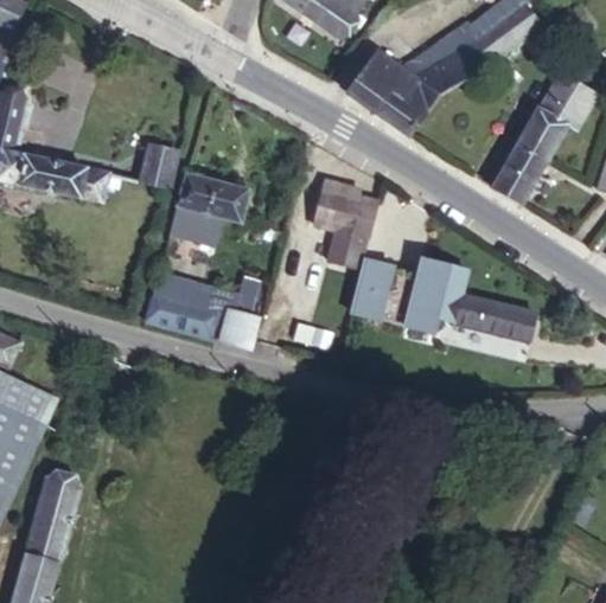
[(26,2),(20,0),(0,0),(0,24),(0,57),(2,58),(26,2)]
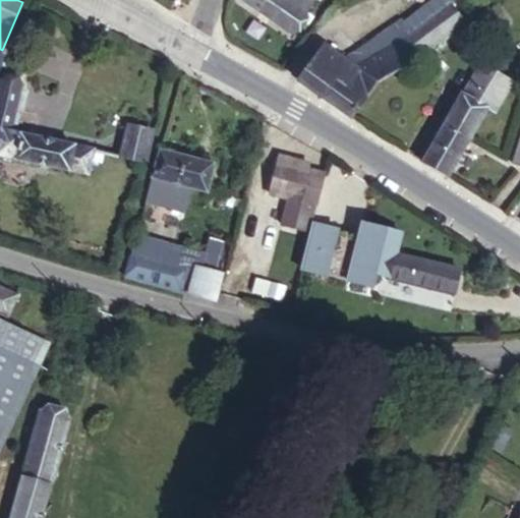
[(246,0),(290,31),(299,18),(306,23),(312,14),(304,9),(310,0),(246,0)]
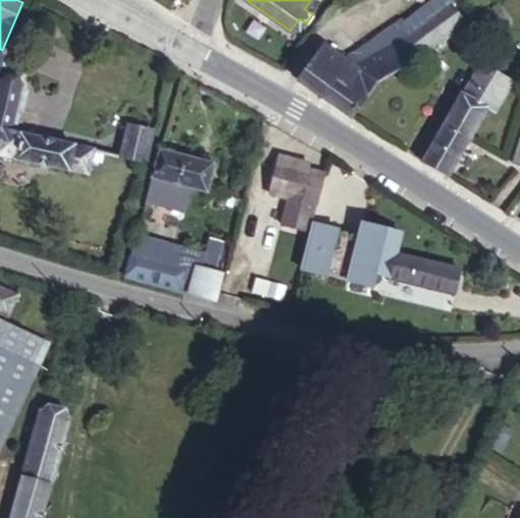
[(430,46),(463,20),(449,2),(451,0),(429,0),(408,17),(430,46)]
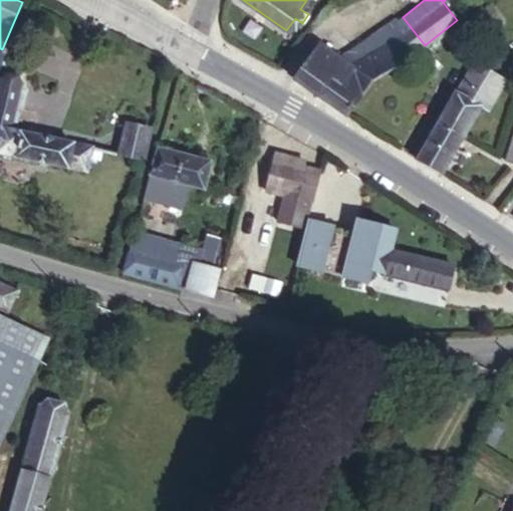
[(294,77),(345,113),(366,86),(373,76),(408,59),(408,58),(425,45),(403,17),(397,21),(395,18),(340,56),(319,41),(294,77)]
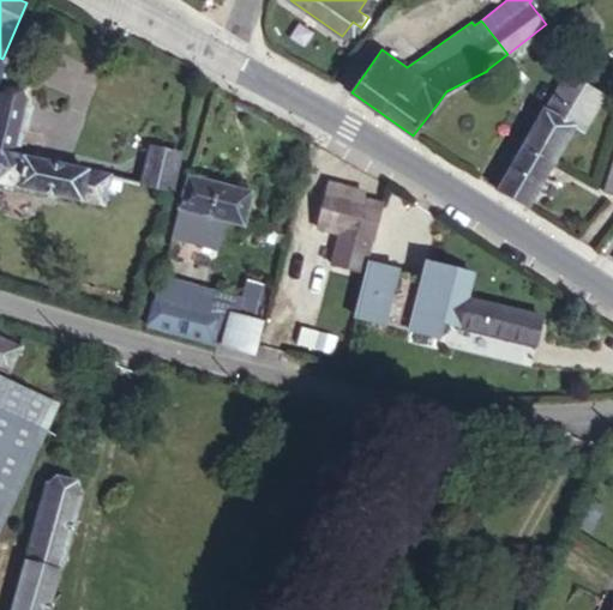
[(546,107),(572,124),(582,130),(602,95),(565,73),(546,107)]
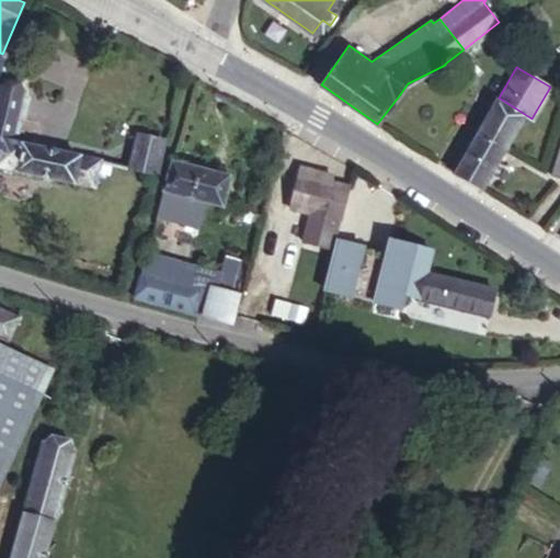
[(0,154),(98,181),(105,149),(20,126),(29,97),(3,88),(0,99),(0,154)]
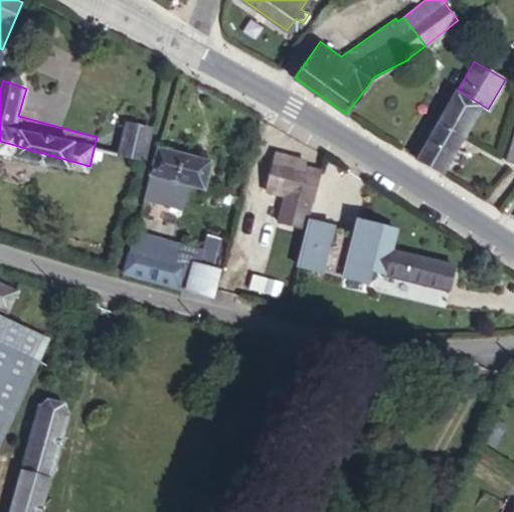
[(437,125),(461,139),(480,104),(458,90),(457,90),(437,125)]
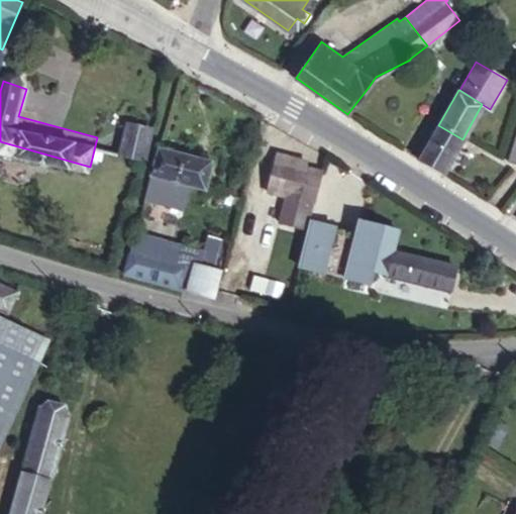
[(142,148),(149,122),(121,116),(113,141),(142,148)]
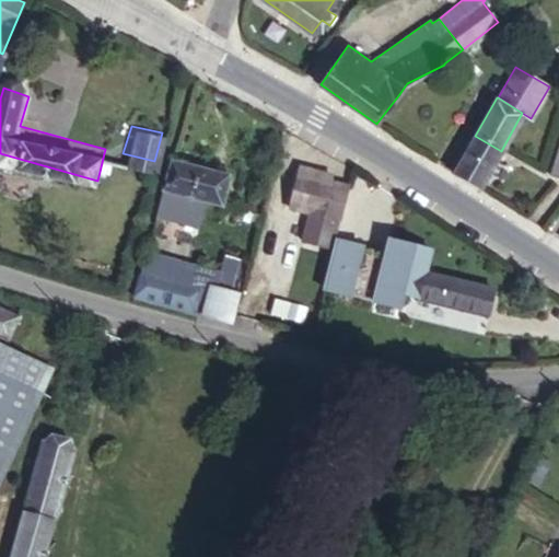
[(454,172),(481,187),(501,151),(475,136),(454,172)]
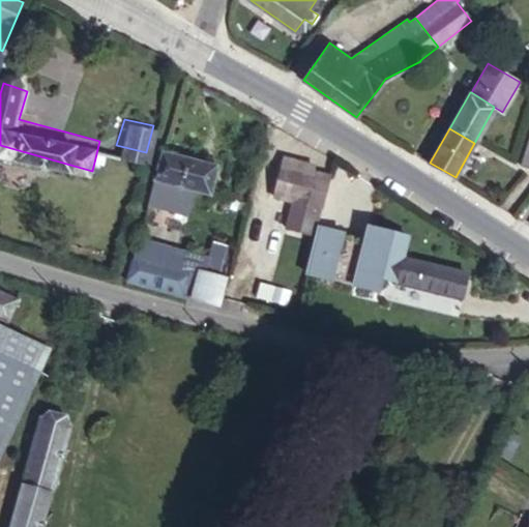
[(214,157),(162,146),(150,191),(172,196),(176,179),(207,186),(214,157)]
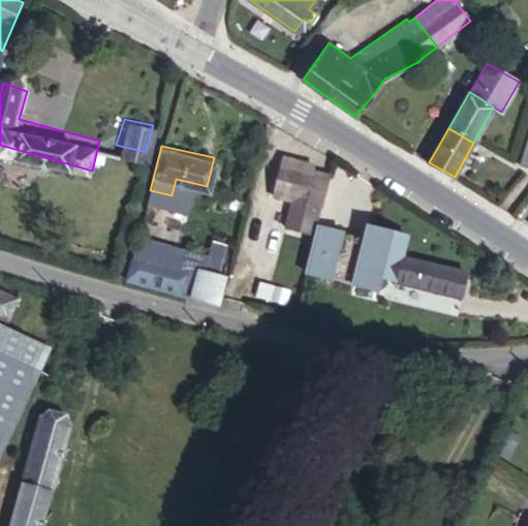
[(283,156),(281,162),(312,169),(313,163),(283,156)]
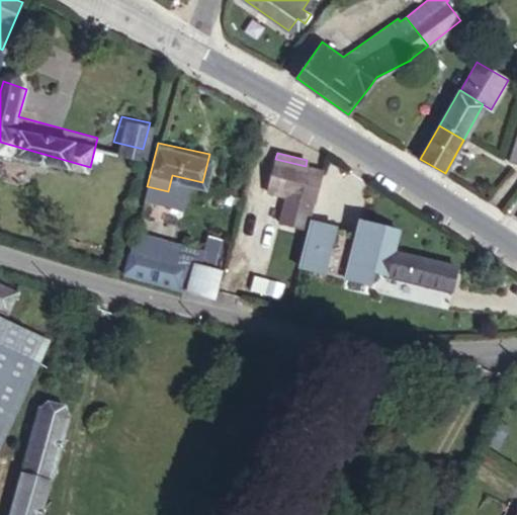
[(309,220),(322,170),(306,166),(275,159),(267,190),(286,195),(279,222),(307,229),(309,220)]
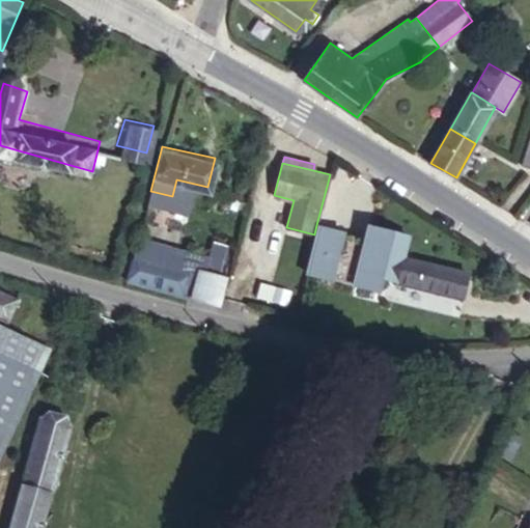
[(314,234),(305,271),(380,289),(382,279),(463,297),(468,273),(402,258),(408,235),(368,225),(365,238),(316,225),(314,234)]
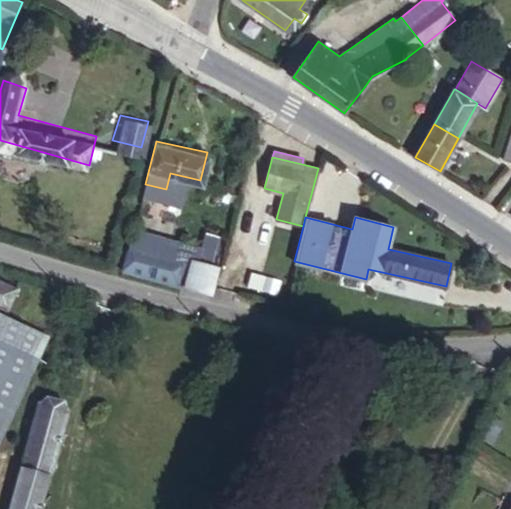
[(126,264),(186,278),(192,254),(170,249),(132,240),(126,264)]
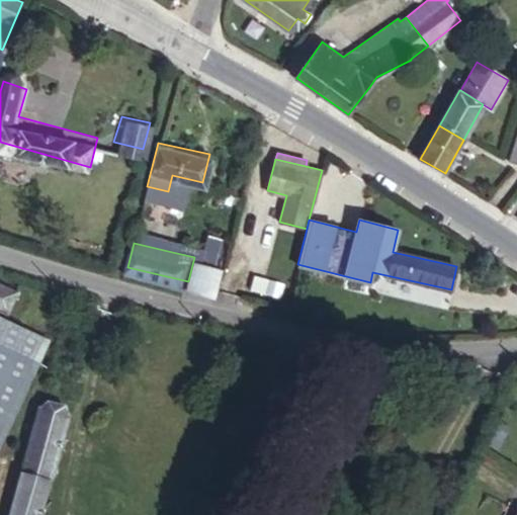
[(193,262),(186,292),(216,298),(223,269),(193,262)]
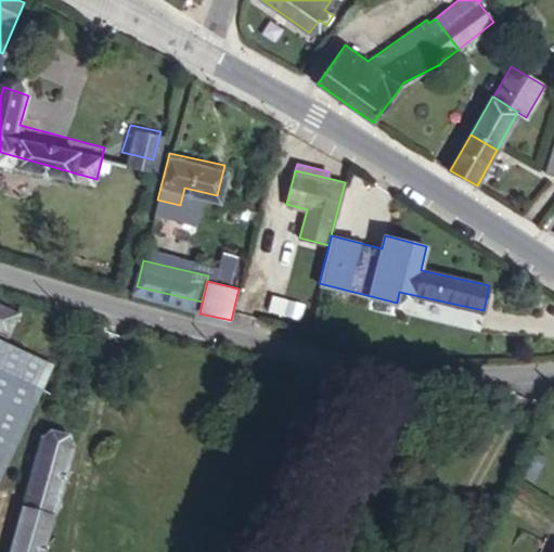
[(0,331),(7,334),(17,311),(0,303),(0,331)]
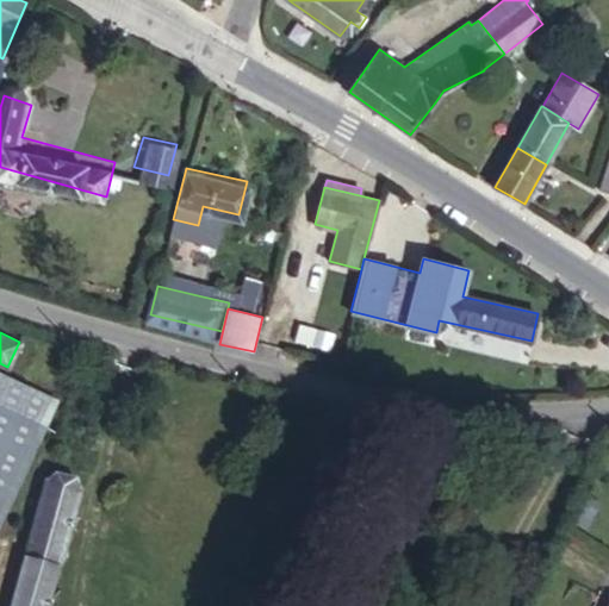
[(0,522),(56,399),(0,372),(0,522)]
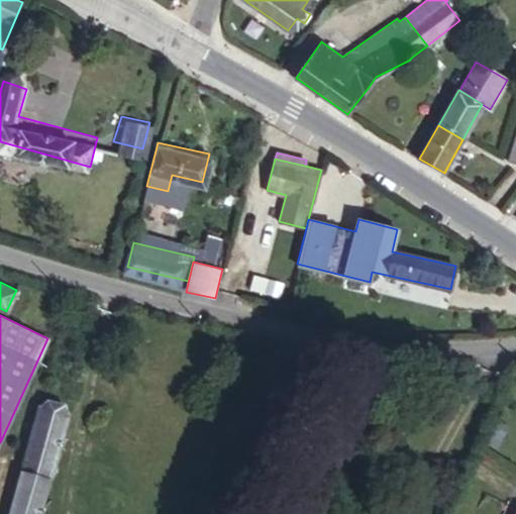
[(44,411),(17,506),(14,513),(45,513),(73,420),(44,411)]
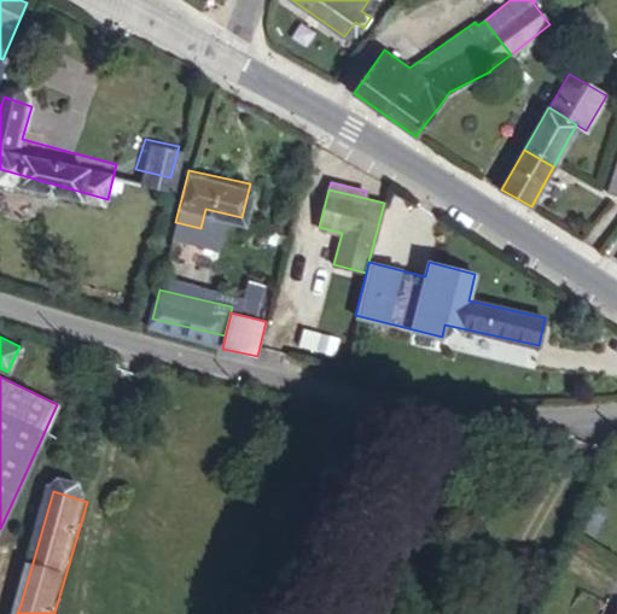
[(17,613),(21,604),(4,598),(0,609),(0,613),(17,613)]
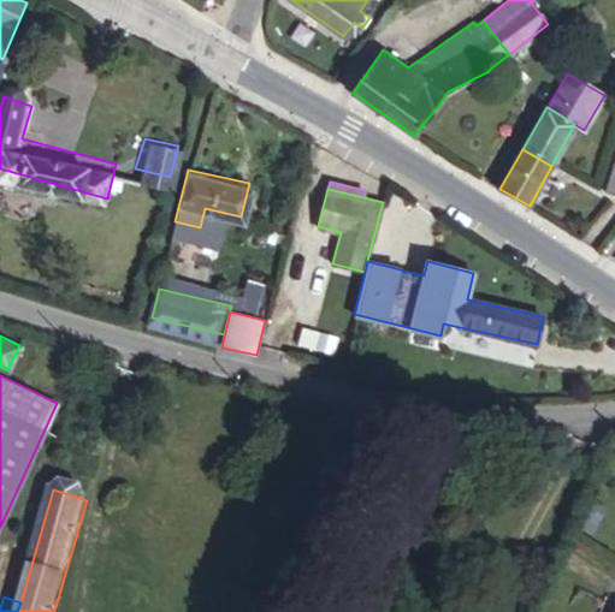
[(614,611),(614,604),(607,600),(602,611),(614,611)]
